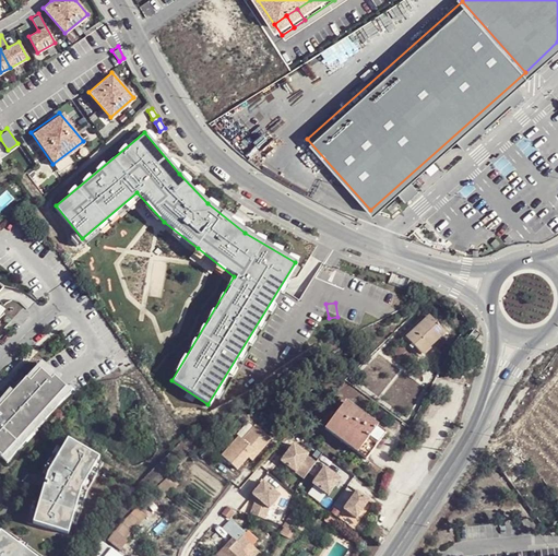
[(413,346),(438,329),(429,317),(404,334),(413,346)]
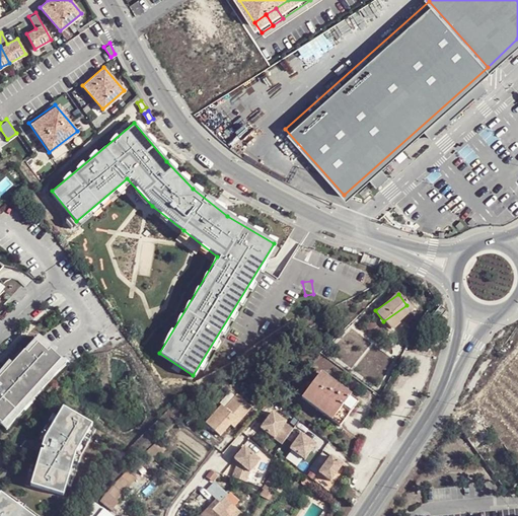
[(0,419),(3,423),(62,358),(51,348),(49,351),(39,342),(29,352),(25,349),(0,376),(0,419)]
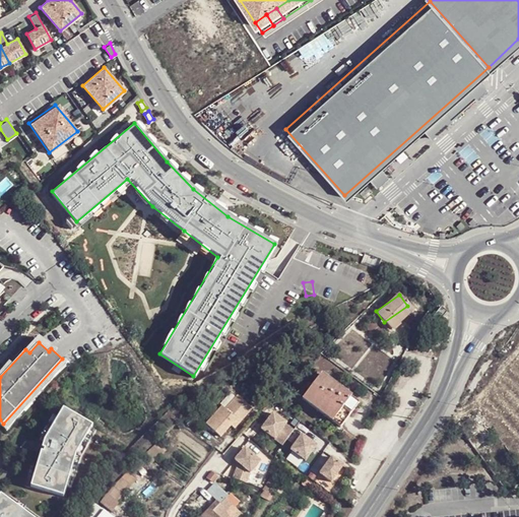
[(339,425),(358,400),(320,372),(301,395),(339,425)]
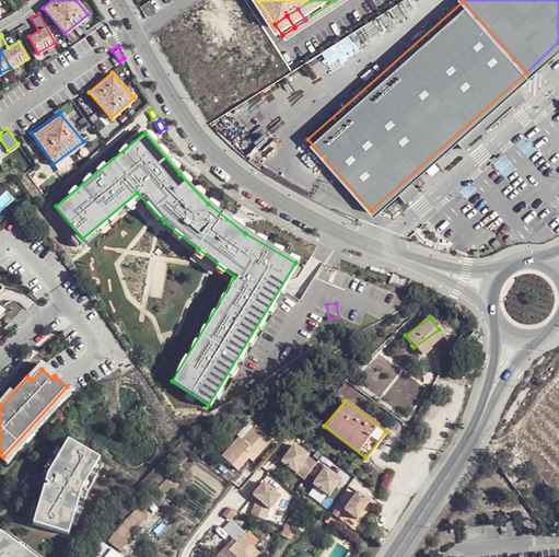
[(239,433),(221,452),(236,466),(248,453),(254,448),(257,451),(270,437),(255,422),(242,437),(239,433)]
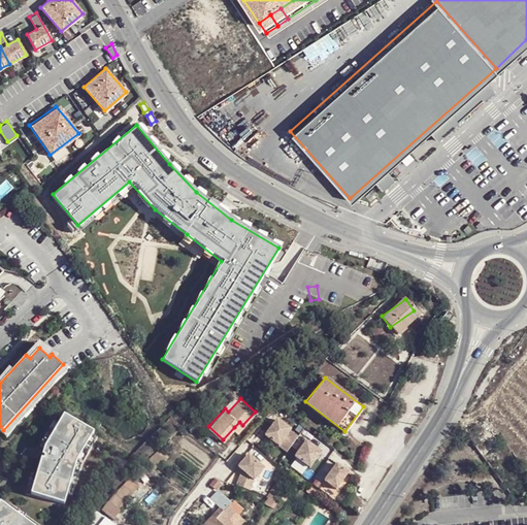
[(65,413),(46,445),(44,453),(46,453),(45,457),(43,456),(32,492),(66,501),(78,459),(81,454),(78,452),(81,446),(86,449),(96,430),(65,413)]
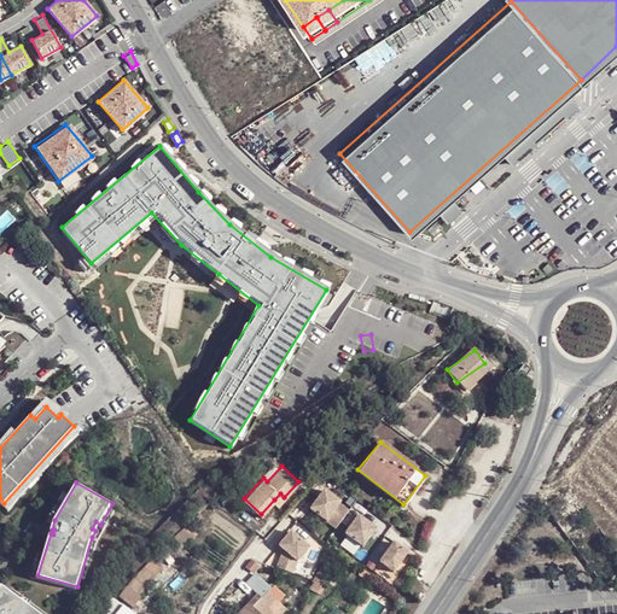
[(339,498),(324,486),(314,500),(330,510),(338,500),(339,498)]
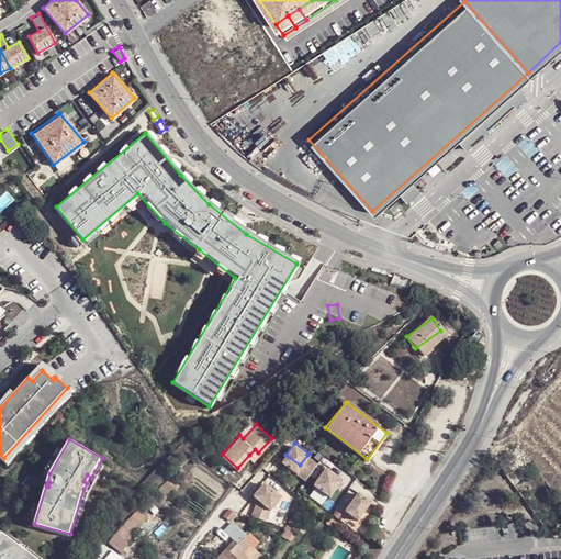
[(255,449),(249,455),(253,459),(258,453),(255,449)]
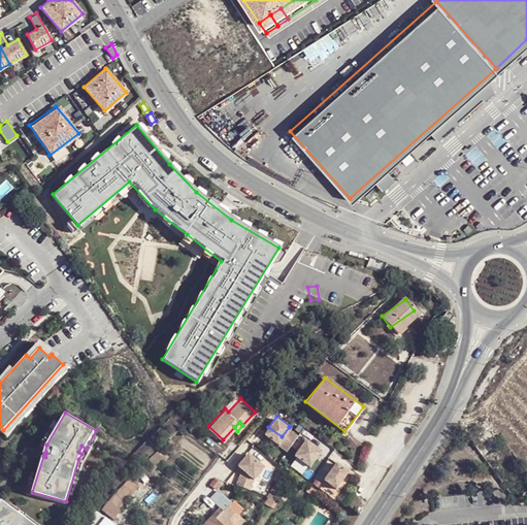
[(289,427),(282,436),(290,443),(297,432),(289,427)]
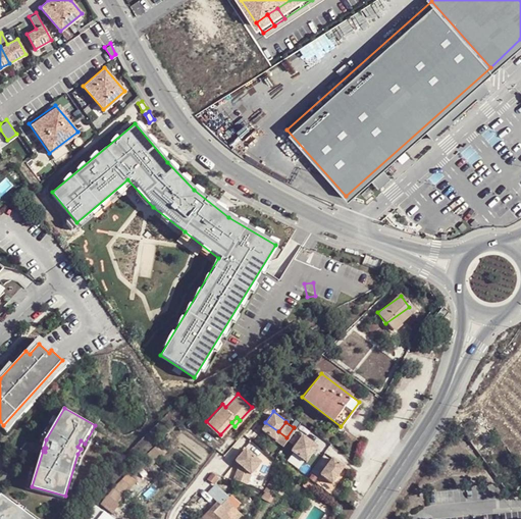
[(480,431),(469,439),(475,448),(486,439),(480,431)]
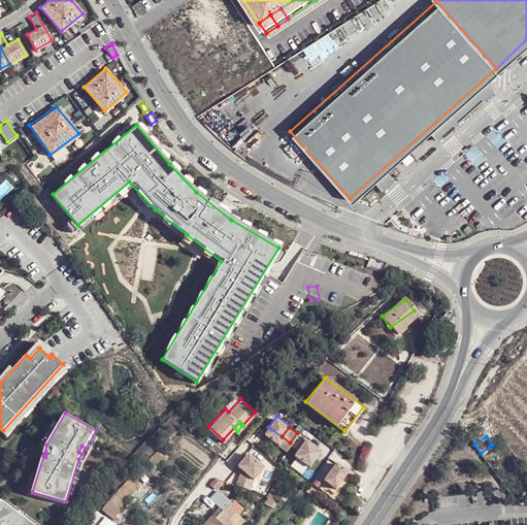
[(306,438),(295,453),(309,464),(321,450),(306,438)]
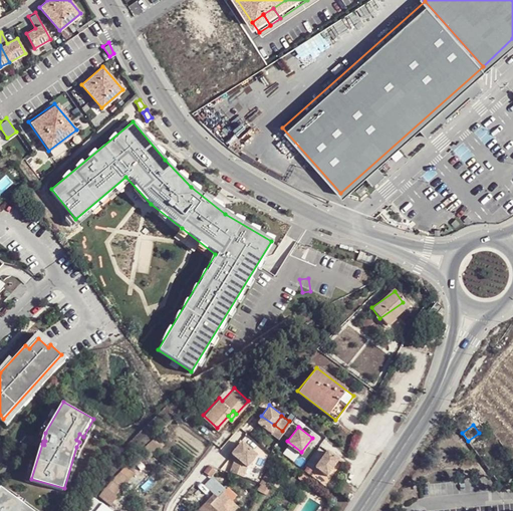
[(241,439),(231,451),(246,464),(256,452),(241,439)]
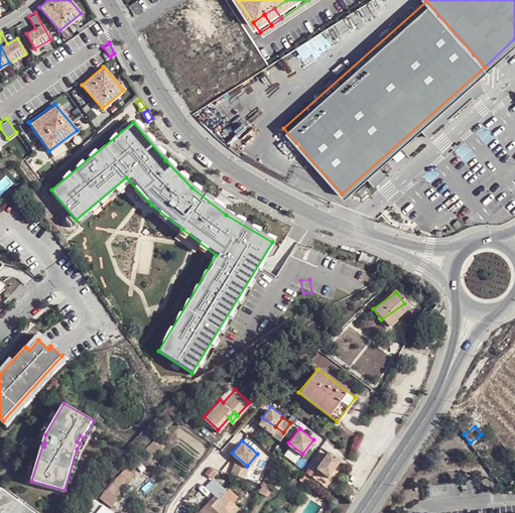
[(329,451),(316,467),(328,476),(341,460),(329,451)]
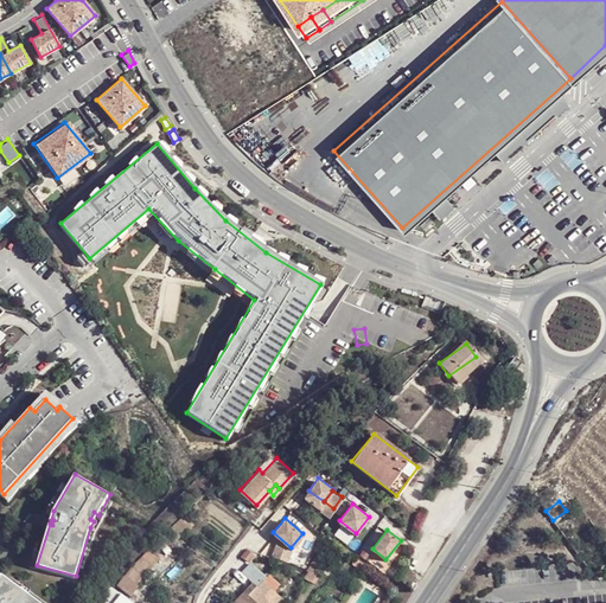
[(291,547),(278,536),(272,553),(287,559),(291,547)]
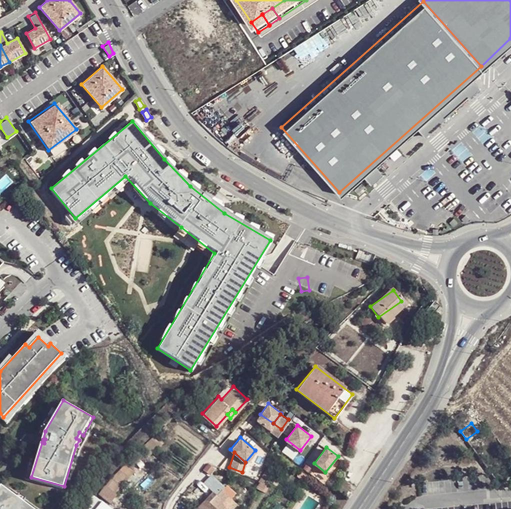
[(99,492),(110,499),(116,492),(114,490),(119,484),(118,483),(125,474),(117,469),(112,475),(110,477),(105,486),(103,485),(99,492)]
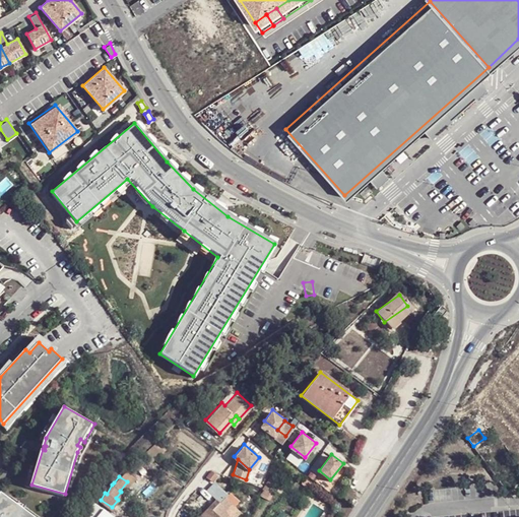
[(306,490),(312,481),(304,476),(299,485),(306,490)]
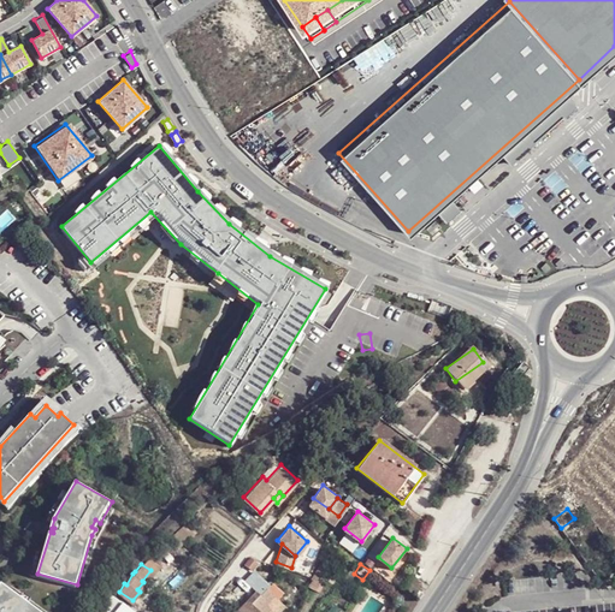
[(330,583),(336,575),(325,566),(319,576),(330,583)]
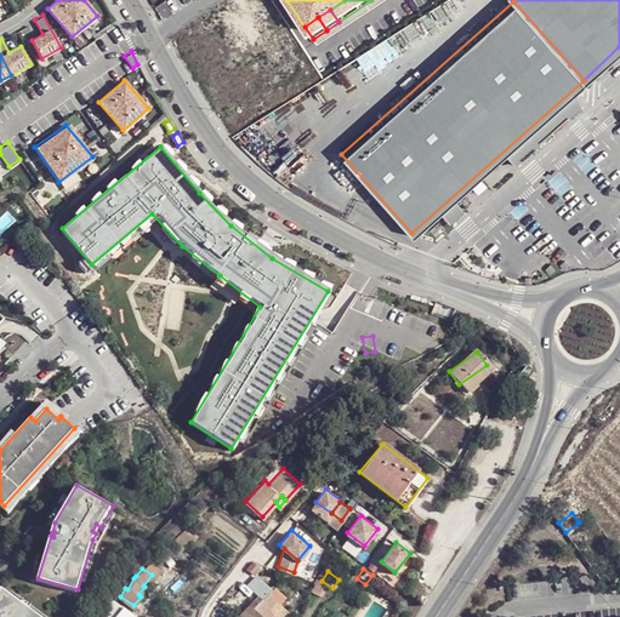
[(43,616),(3,587),(0,590),(0,616),(43,616)]
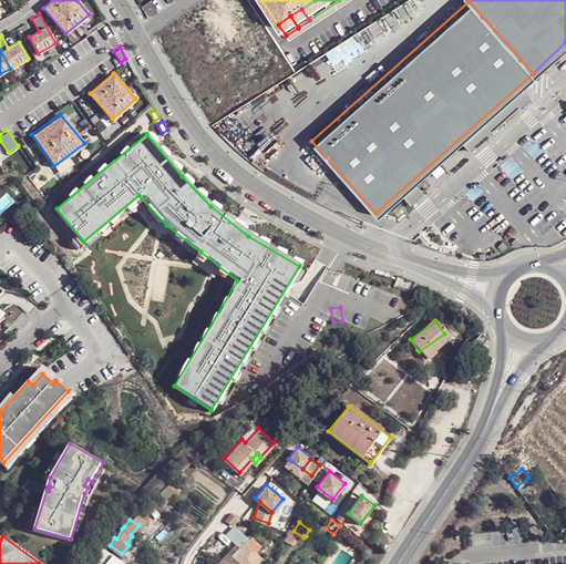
[(104,563),(140,563),(137,563),(136,563),(125,563),(113,554),(104,563)]
